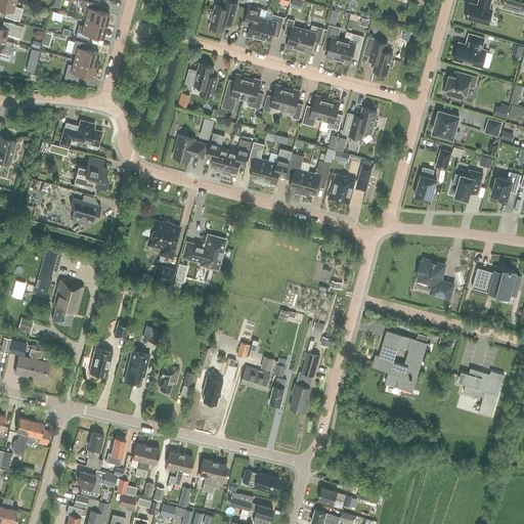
[(15,6),(16,1),(11,0),(0,0),(0,8),(7,10),(5,17),(19,20),(23,8),(15,6)]
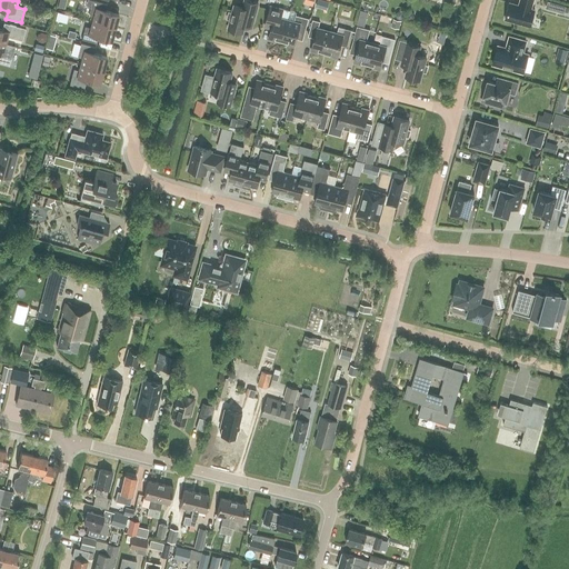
[(229,12),(227,19),(231,20),(229,29),(243,32),(245,28),(251,29),(253,21),(258,3),(247,0),(245,0),(243,8),(235,6),(232,13),(229,12)]
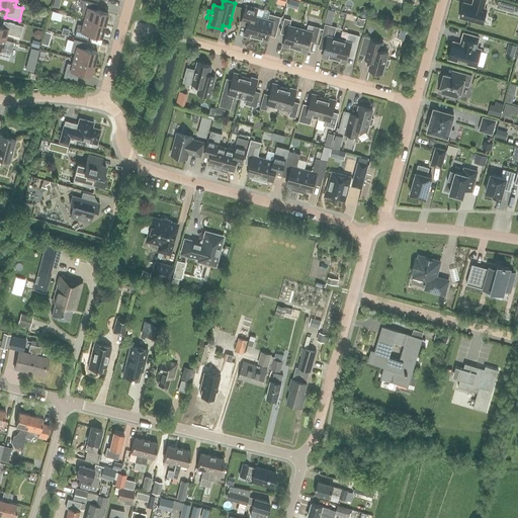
[(460,18),(483,25),(487,9),(484,8),(486,0),(473,0),(472,5),(464,3),(460,18)]
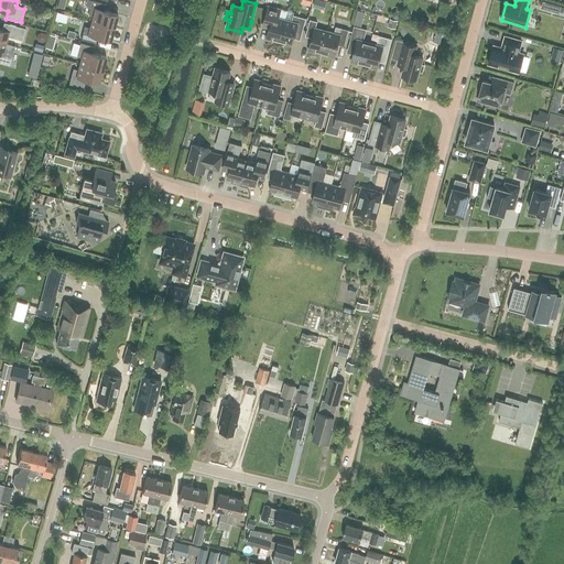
[(545,0),(544,7),(563,12),(563,7),(563,4),(546,0),(545,0)]
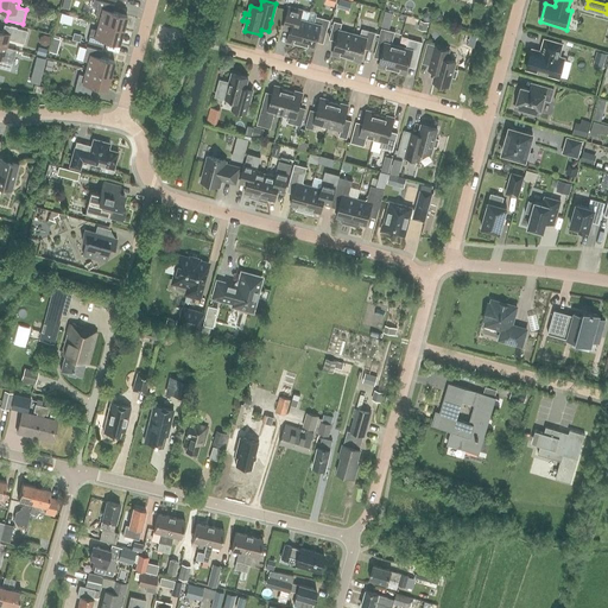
[(99,23),(124,30),(127,16),(113,12),(114,5),(99,1),(95,14),(101,17),(99,23)]
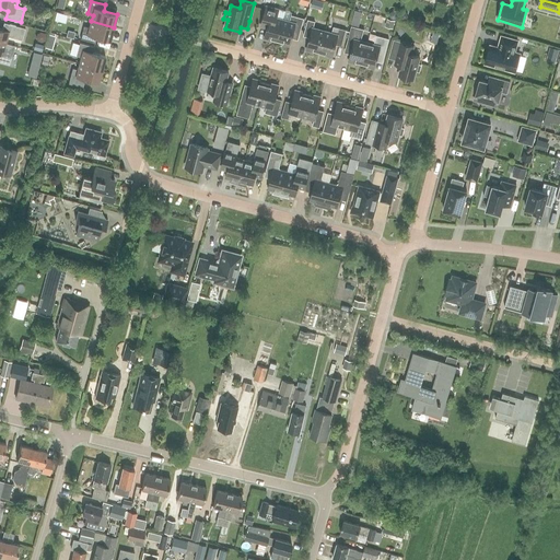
[(278,41),(283,20),(277,18),(279,9),(267,6),(261,24),(268,26),(265,39),(271,41),(271,39),(278,41)]
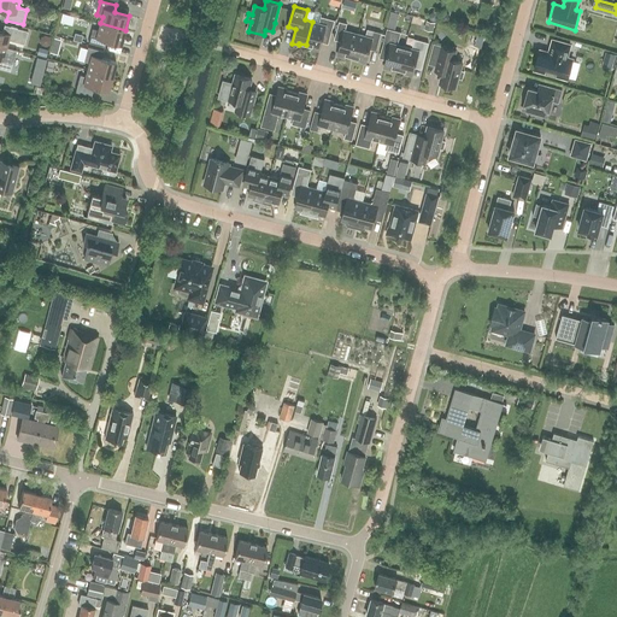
[(312,22),(306,45),(312,47),(312,48),(319,51),(323,36),(330,39),(335,21),(321,17),(319,23),(312,22)]
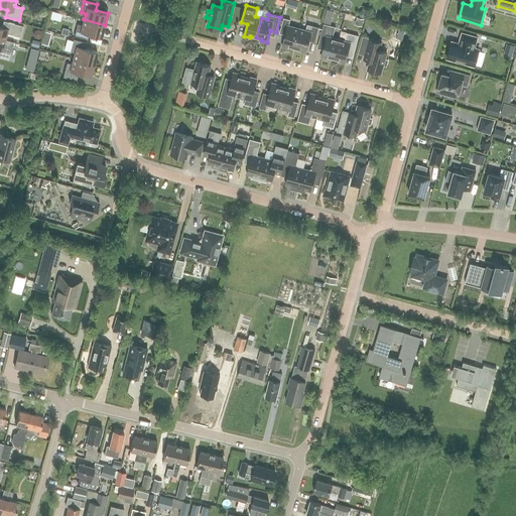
[(294,48),(300,28),(289,25),(290,20),(284,18),(280,33),(285,34),(282,46),(288,48),(289,46),(294,48)]
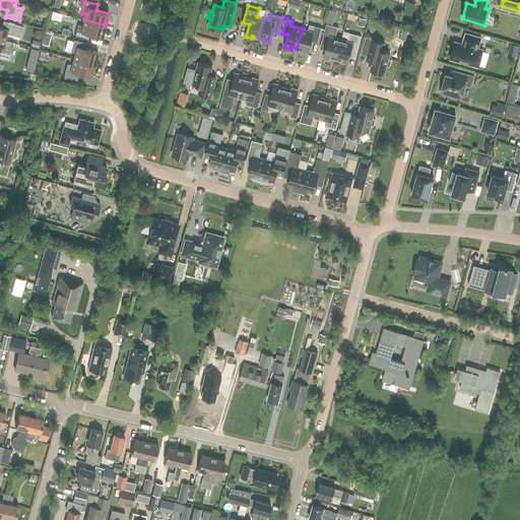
[(400,26),(407,28),(409,20),(402,18),(400,26)]
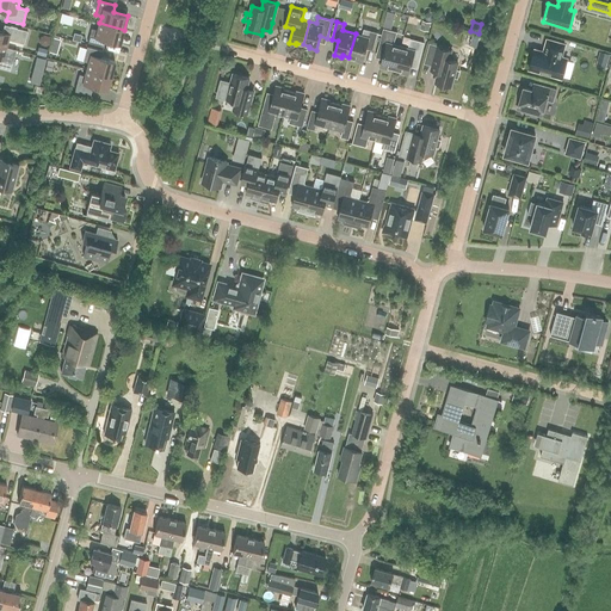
[(119,44),(124,30),(99,23),(97,30),(92,29),(88,43),(104,47),(105,41),(119,44)]
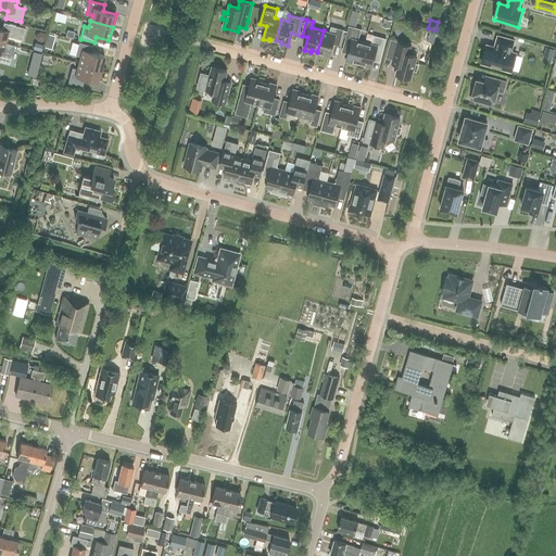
[(0,41),(7,43),(9,37),(23,40),(25,28),(4,23),(2,29),(0,28),(0,41)]
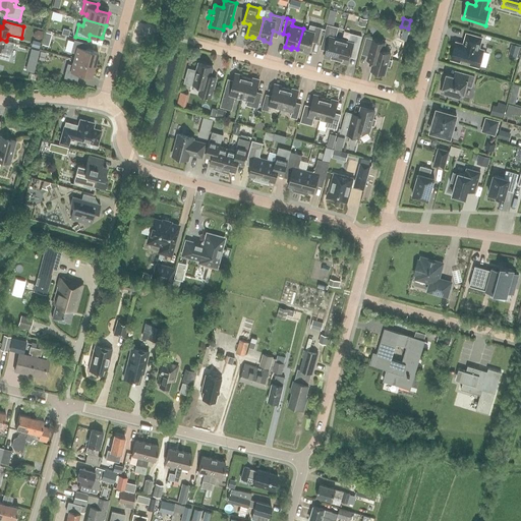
[(337,59),(342,40),(336,38),(339,27),(327,24),(322,45),(328,46),(325,58),(331,59),(331,58),(337,59)]
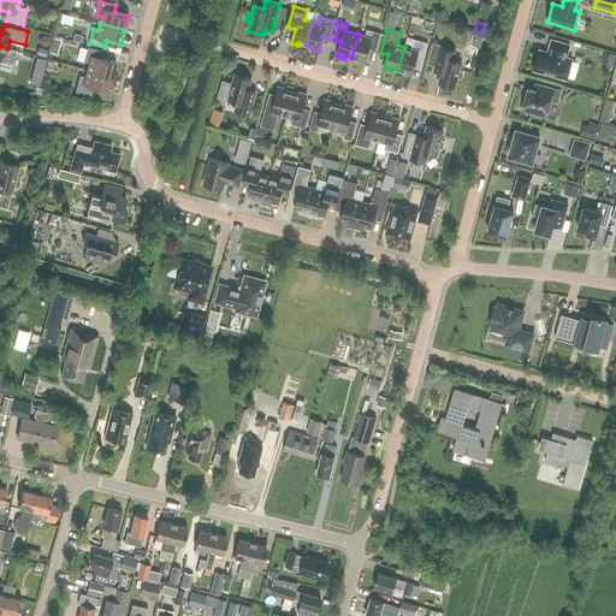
[(359,34),(351,58),(359,59),(357,61),(365,64),(369,49),(375,51),(380,34),(367,30),(366,36),(359,34)]
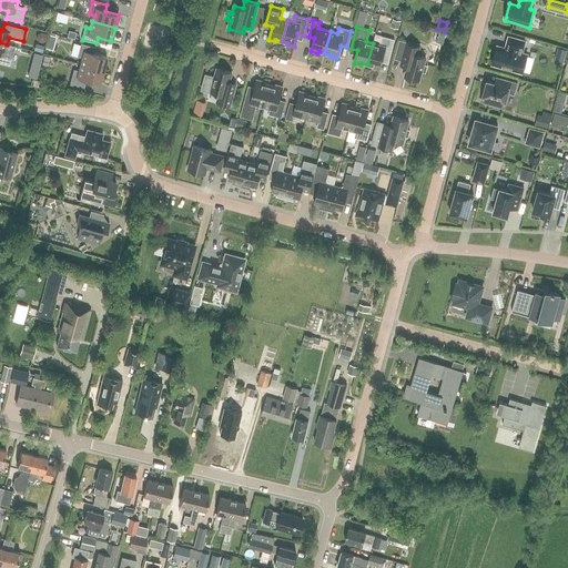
[(373,43),(367,64),(373,67),(373,68),(379,70),(383,57),(389,59),(395,40),(382,37),(379,44),(373,43)]
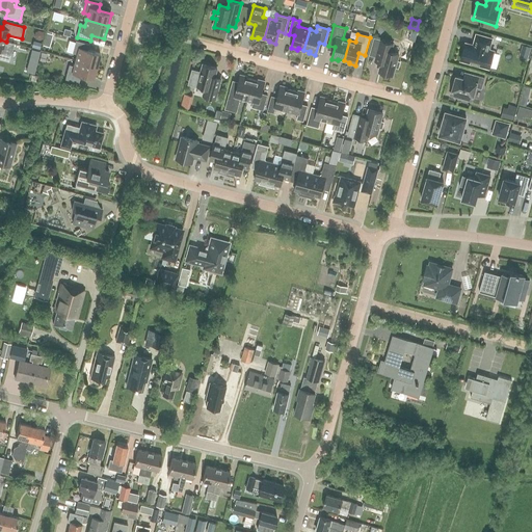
[(489,50),(493,38),(477,34),(474,46),(466,43),(460,60),(489,69),(495,51),(489,50)]
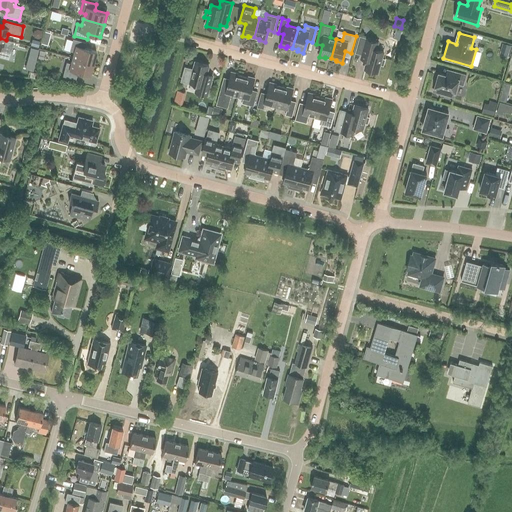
[(13,42),(6,40),(0,38),(0,56),(9,59),(13,42)]
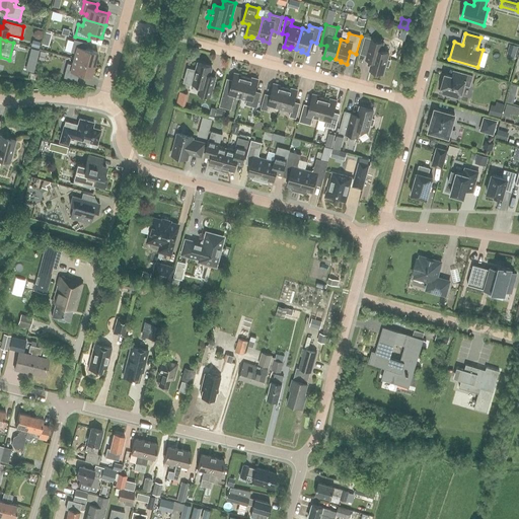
[(74,59),(94,65),(97,53),(85,49),(87,44),(74,40),(71,52),(75,53),(74,59)]
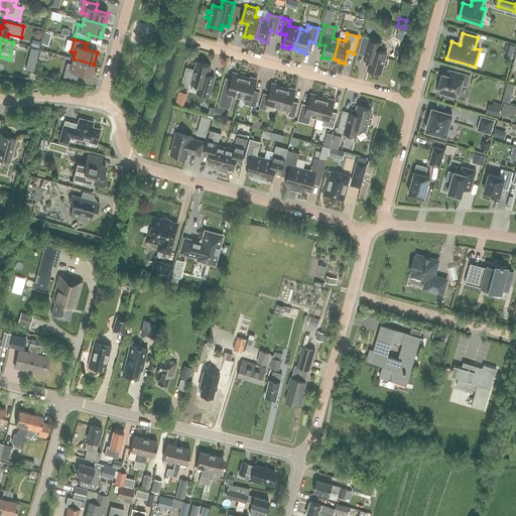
[(387,67),(388,60),(385,59),(387,52),(379,50),(381,42),(370,39),(364,60),(370,62),(368,70),(381,74),(383,66),(387,67)]
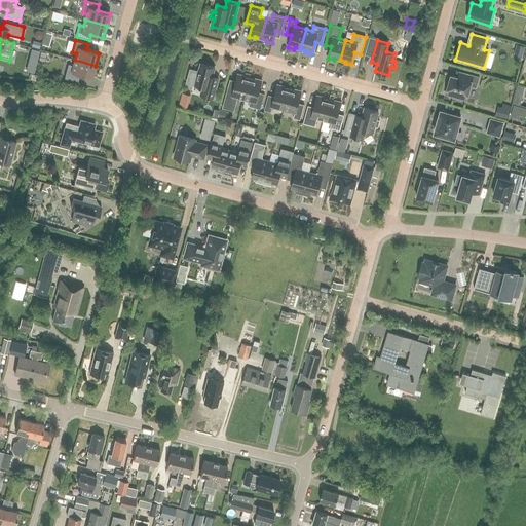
[(525,46),(517,44),(514,57),(522,59),(525,46)]
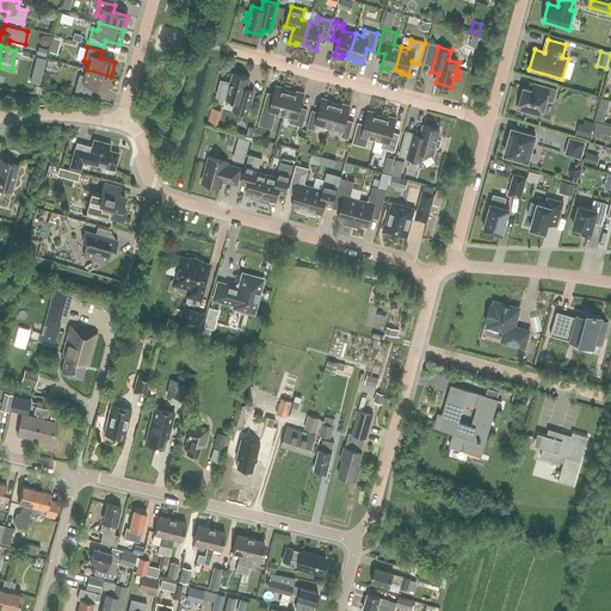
[(34,66),(43,68),(45,59),(36,56),(34,66)]
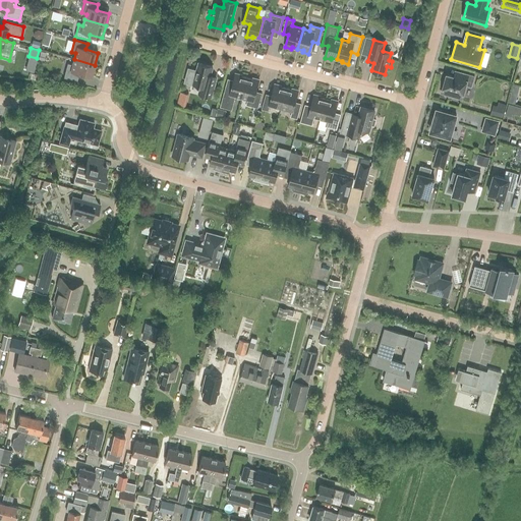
[(92,76),(95,65),(74,59),(72,65),(68,64),(64,77),(77,81),(79,73),(92,76)]
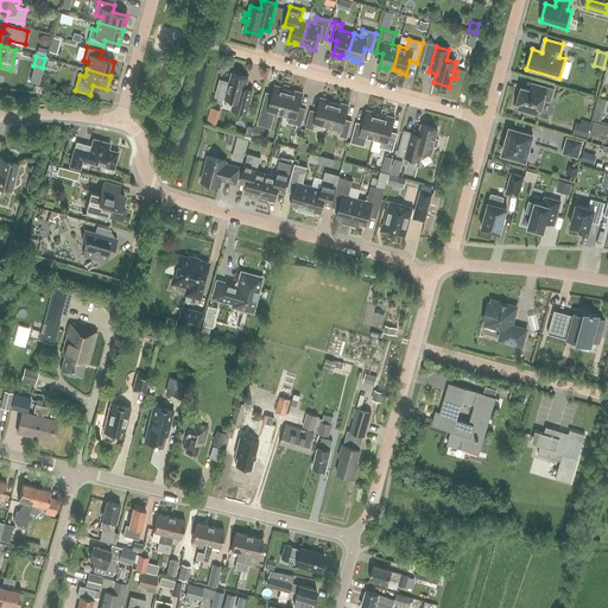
[(235,101),(232,112),(247,115),(254,89),(247,88),(249,77),(233,73),(230,83),(221,81),(216,96),(235,101)]
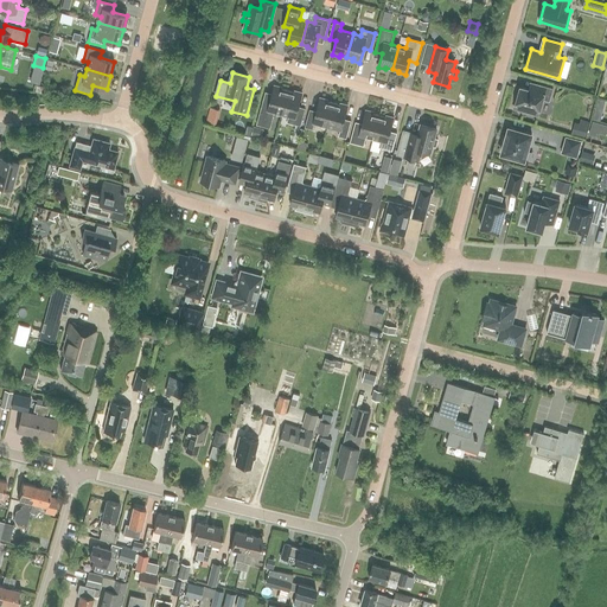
[(549,101),(554,89),(536,83),(534,90),(521,87),(515,108),(538,115),(540,109),(543,100),(549,101)]
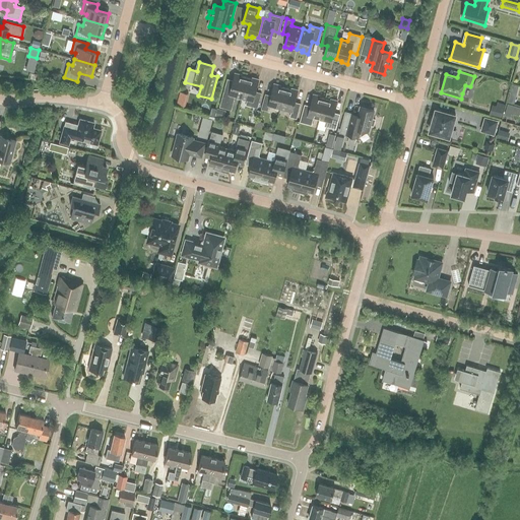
[(242,98),(247,78),(241,76),(242,75),(236,73),(233,85),(226,83),(220,107),(232,110),(236,96),(242,98)]
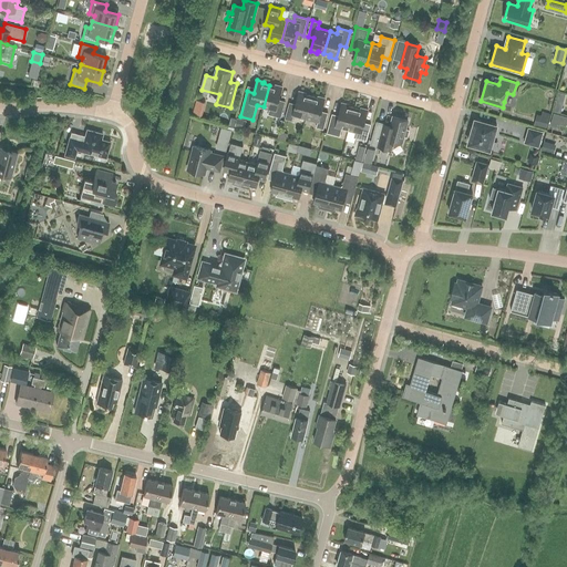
[(269,85),(264,106),(270,109),(268,114),(281,117),(286,102),(279,100),(282,86),(276,85),(276,86),(269,85)]
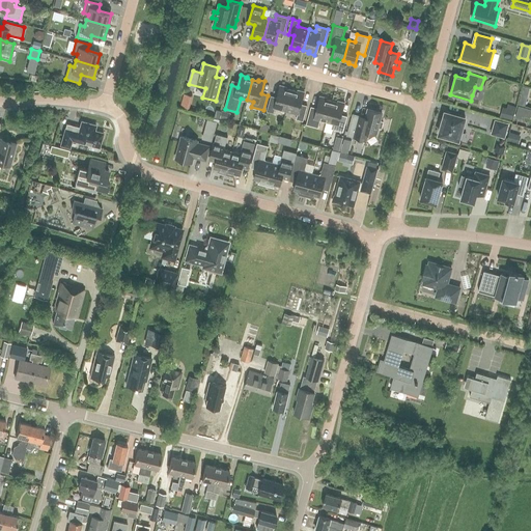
[(286,111),(292,90),(286,89),(286,87),(280,85),(277,98),(271,95),(267,111),(274,113),(275,108),(286,111)]
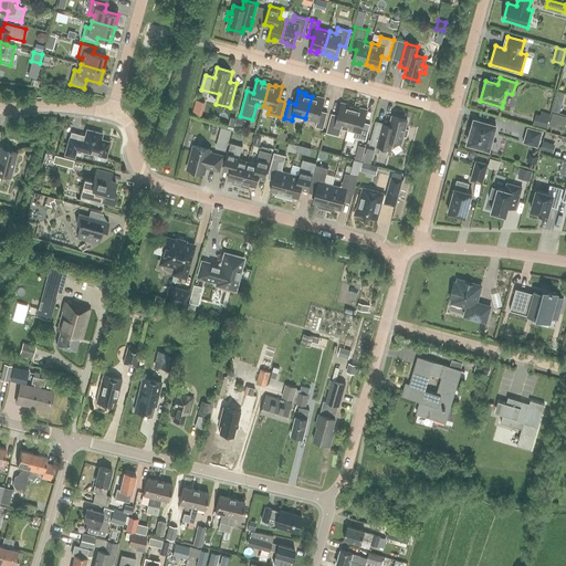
[(565,113),(564,113),(565,102),(565,91),(561,91),(553,124),(559,125),(561,122),(565,123),(565,113)]
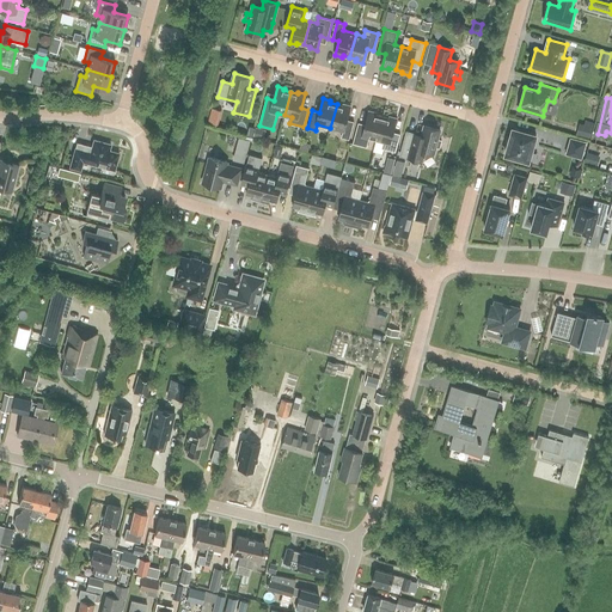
[(337,104),(330,128),(343,132),(342,138),(349,140),(354,122),(347,120),(352,106),(344,104),(343,106),(337,104)]
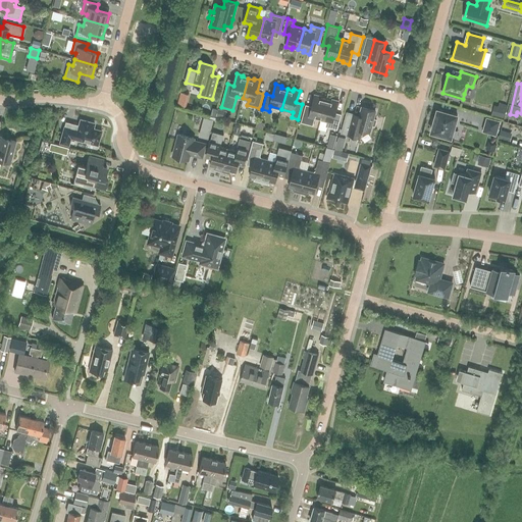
[(179,104),(189,106),(192,93),(183,91),(179,104)]
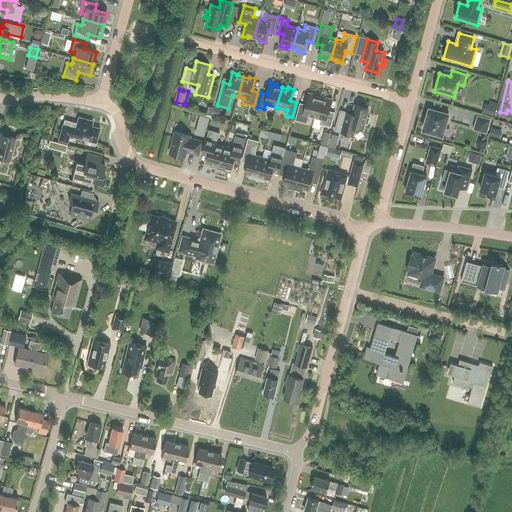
[(315,117),(320,97),(315,96),(315,94),(309,93),(306,104),(300,103),(295,120),(307,123),(309,115),(315,117)]
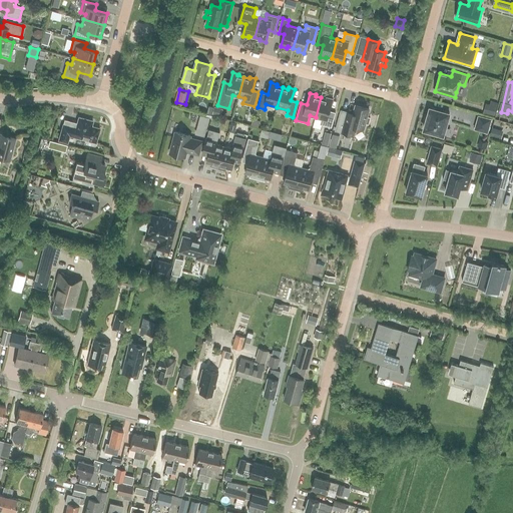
[(321,97),(316,117),(322,119),(321,124),(332,127),(336,112),(330,111),(333,99),(327,97),(327,99),(321,97)]
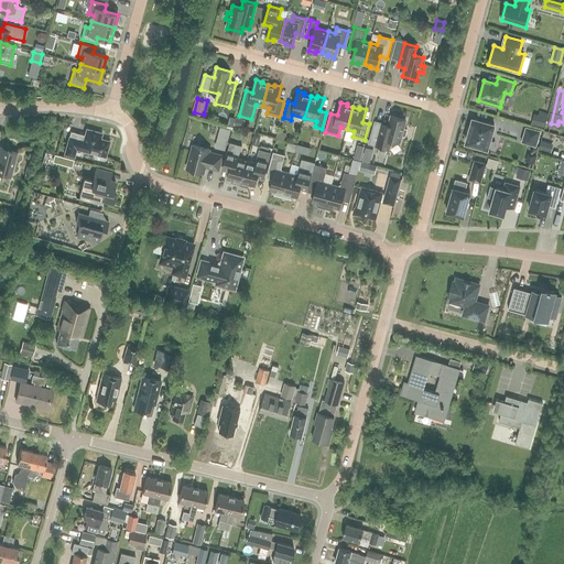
[(540,109),(535,122),(546,127),(551,112),(540,109)]
